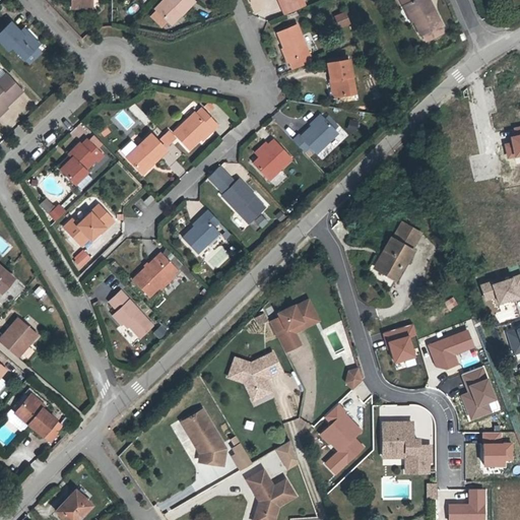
[(193,0),(163,0),(154,8),(155,10),(149,16),(160,26),(167,20),(171,24),(194,0),(193,0)]
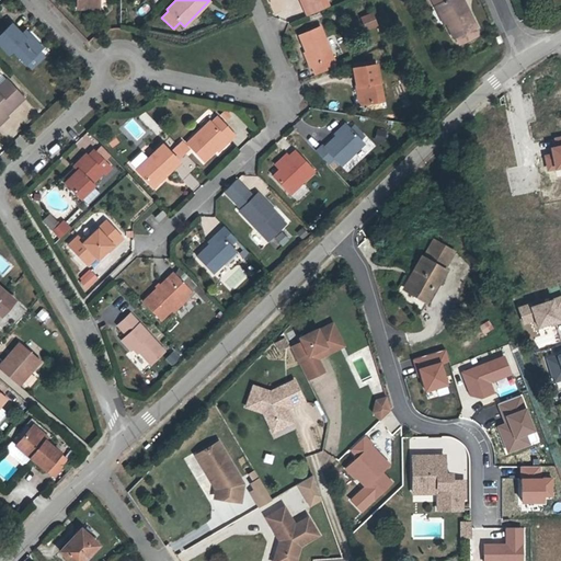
[(306,15),(322,9),(318,0),(301,0),(304,4),(302,4),(306,15)]
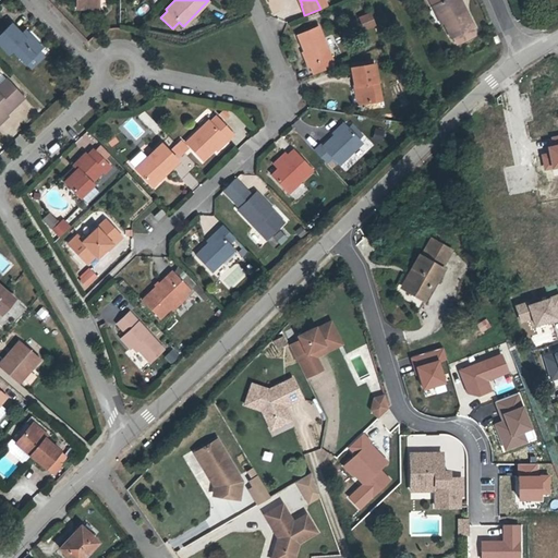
[(459,0),(444,0),(435,4),(444,23),(451,37),(455,36),(458,43),(474,35),(471,28),(473,27),(459,0)]
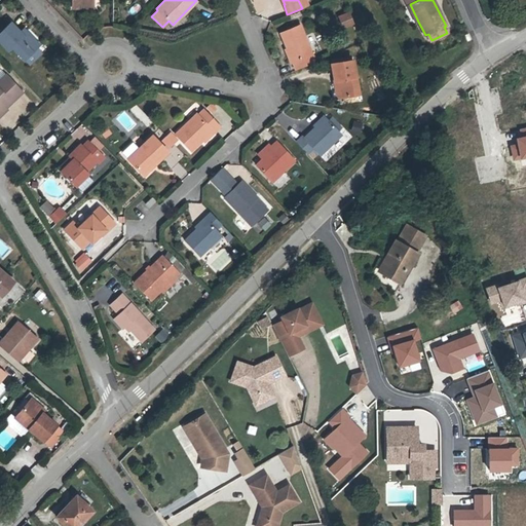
[(416,23),(418,22),(410,4),(408,5),(416,23)]
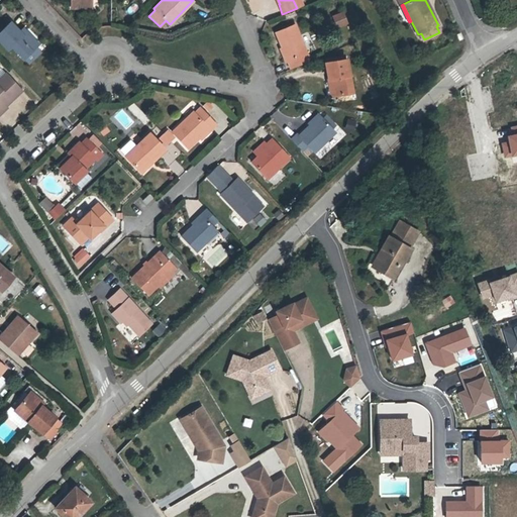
[(334,27),(346,24),(343,11),(331,14),(334,27)]
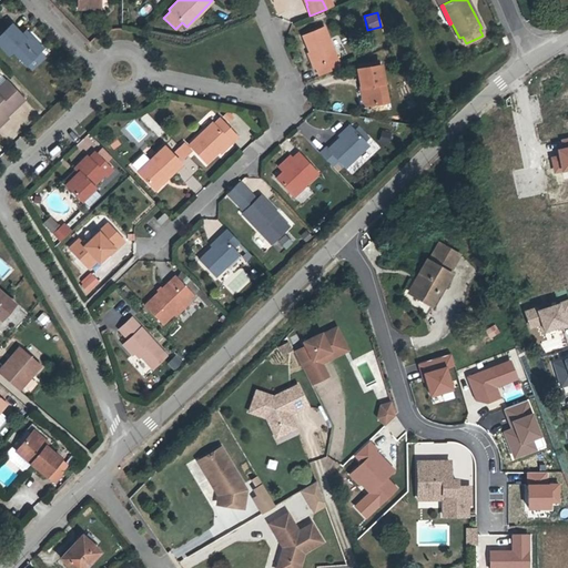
[(42,48),(32,38),(28,41),(21,33),(11,23),(0,34),(0,44),(8,54),(12,50),(26,63),(42,48)]
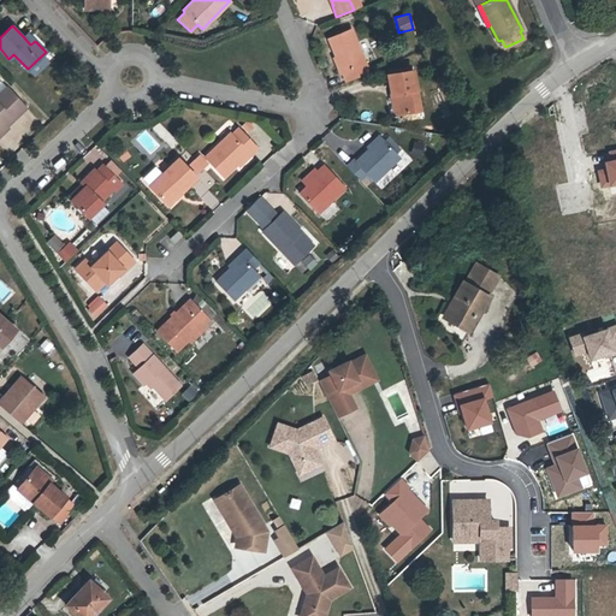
[(327,39),(345,82),(369,72),(351,29),(327,39)]
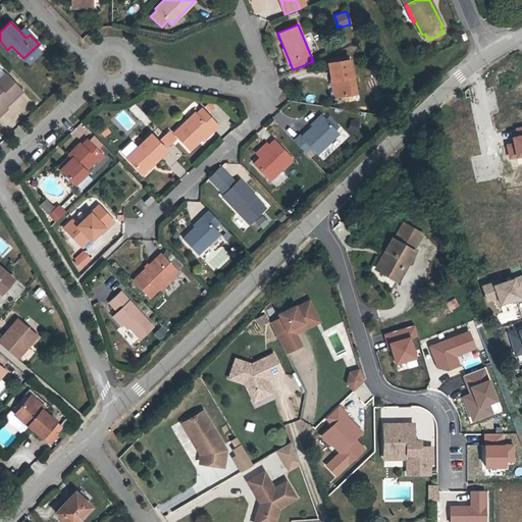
[(25,38),(30,35),(23,28),(19,31),(25,38)]
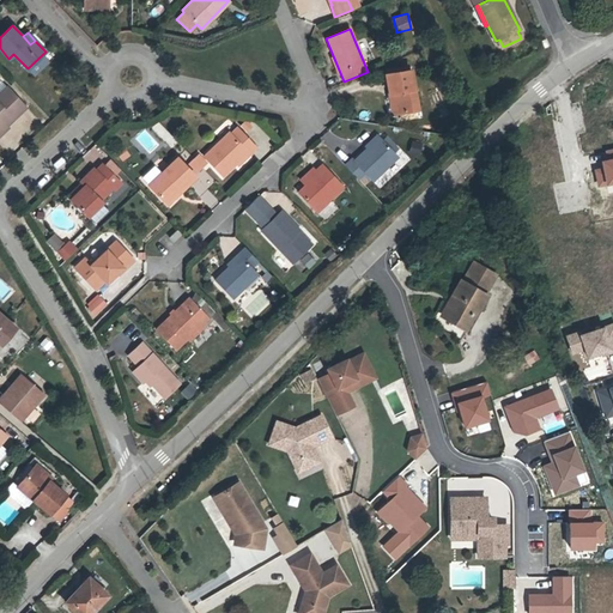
[(388,90),(389,93),(393,92),(396,113),(418,109),(411,71),(386,74),(388,90)]
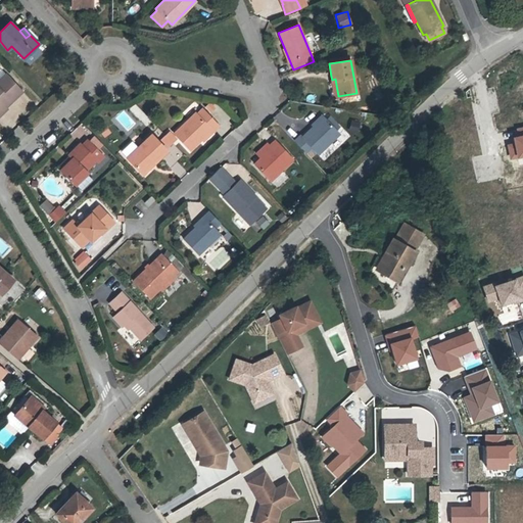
[(0,114),(7,108),(6,107),(1,102),(7,97),(11,102),(22,91),(6,74),(0,80),(0,114)]
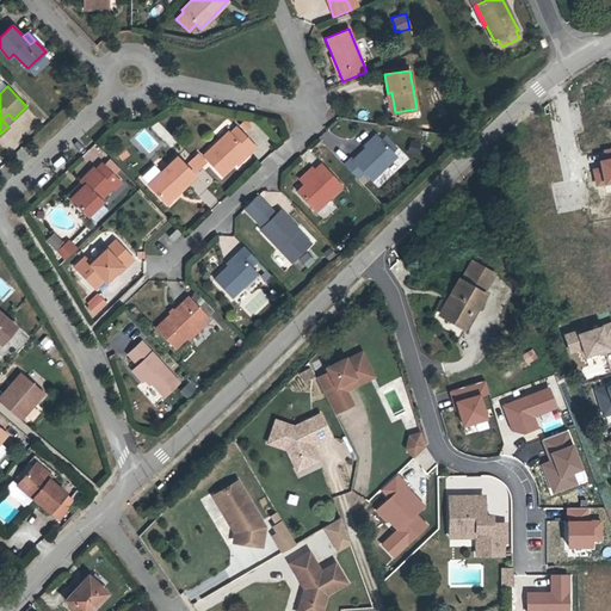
[(1,119),(7,125),(13,119),(8,113),(1,119)]
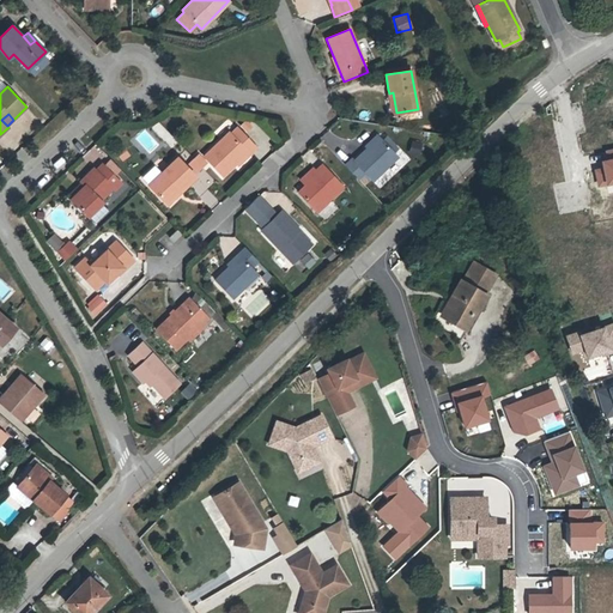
[(237,127),(231,133),(229,132),(204,156),(222,176),(247,152),(249,155),(256,149),(237,127)]
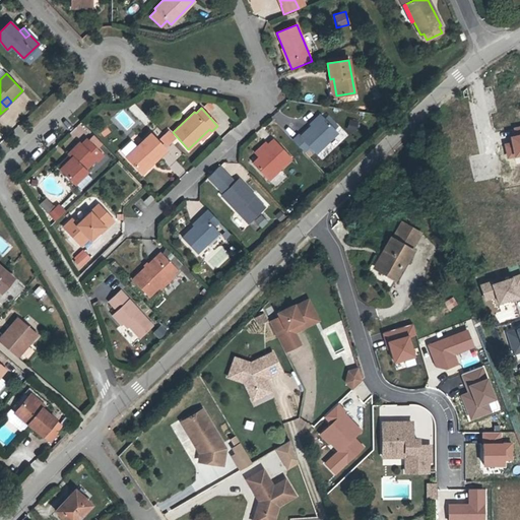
[(337,133),(333,128),(324,119),(322,116),(301,136),(299,134),(293,140),(304,151),(309,145),(316,153),(337,133)]
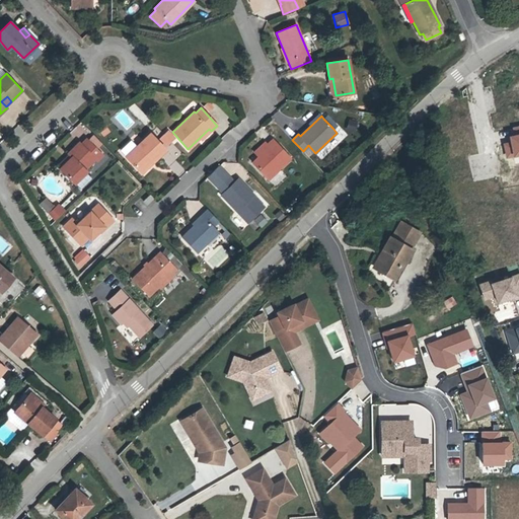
[(327,116),(323,119),(332,128),(336,125),(327,116)]
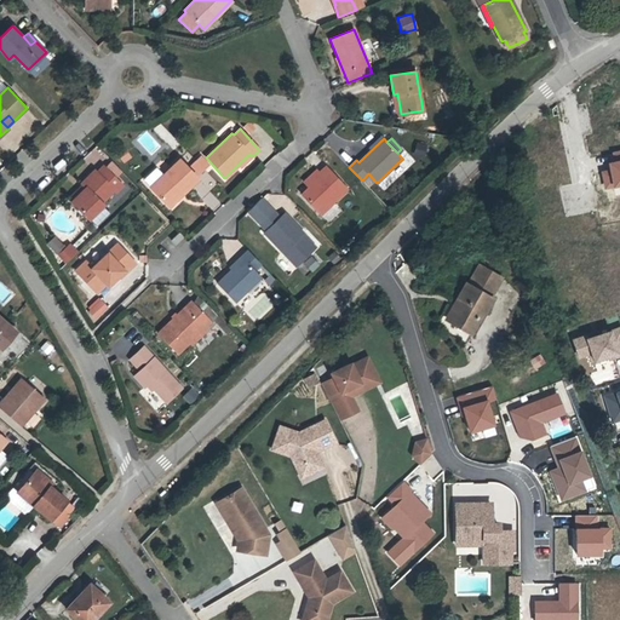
[(200,155),(195,160),(204,168),(208,165),(200,155)]
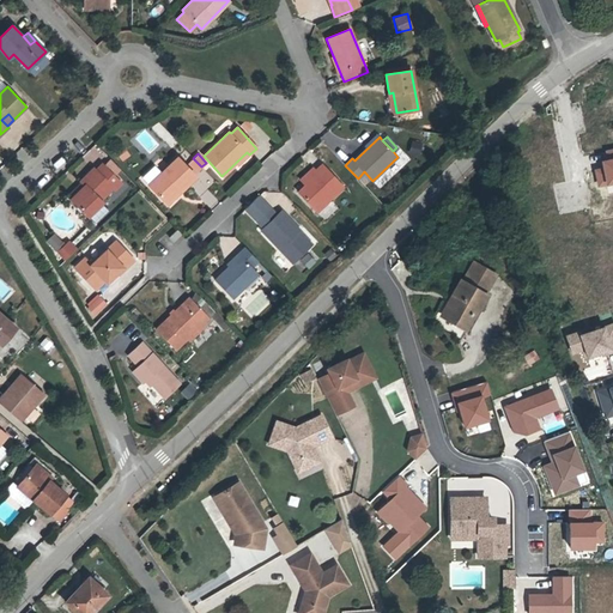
[(182,189),(195,176),(176,157),(149,184),(165,202),(180,188),(182,189)]
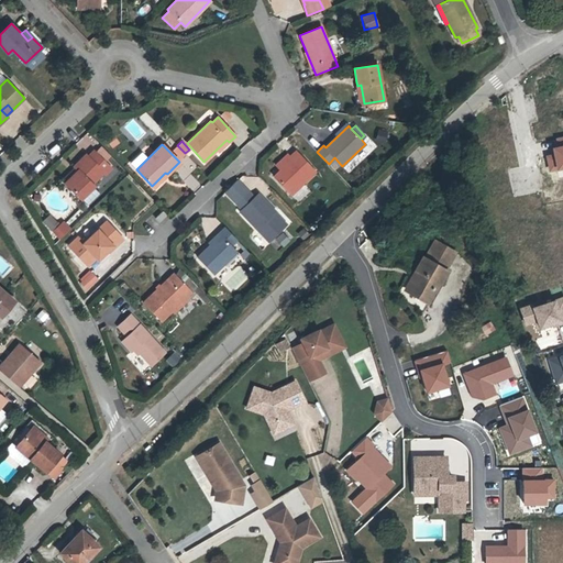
[(185,153),(177,145),(174,148),(180,157),(185,153)]
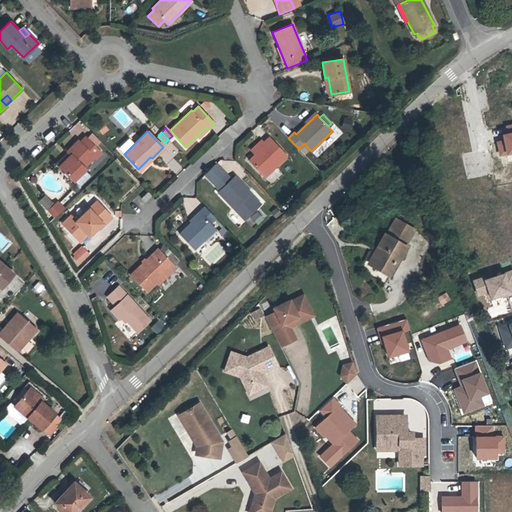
[(71,155),(60,166),(73,181),(85,169),(83,167),(94,157),(95,159),(101,153),(85,137),(80,142),(79,140),(67,151),(68,153),(71,155)]
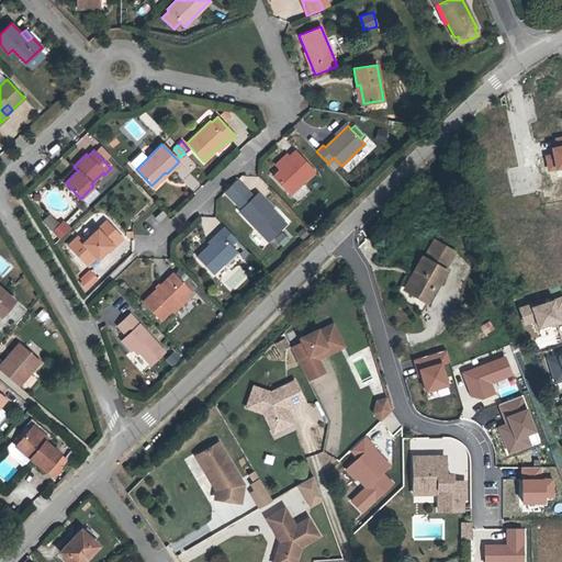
[(295,150),(290,156),(281,164),(283,166),(280,170),(273,176),(291,194),(314,171),(295,150)]
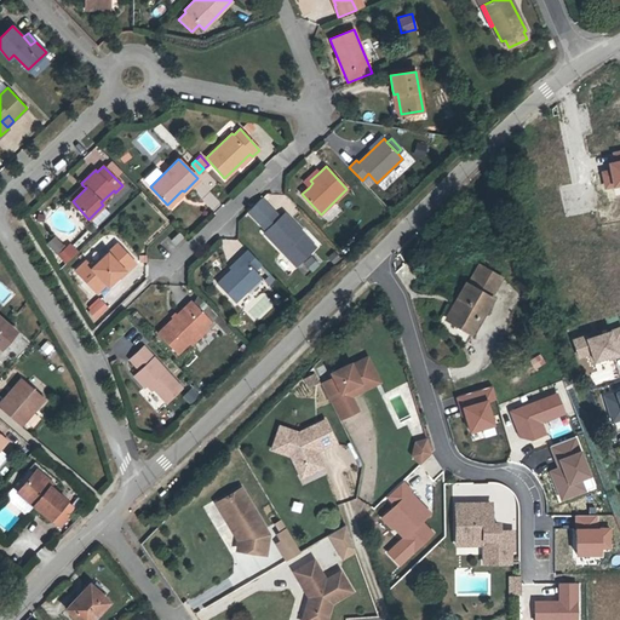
[(303,182),(309,188),(313,183),(310,181),(320,172),(316,168),(303,182)]
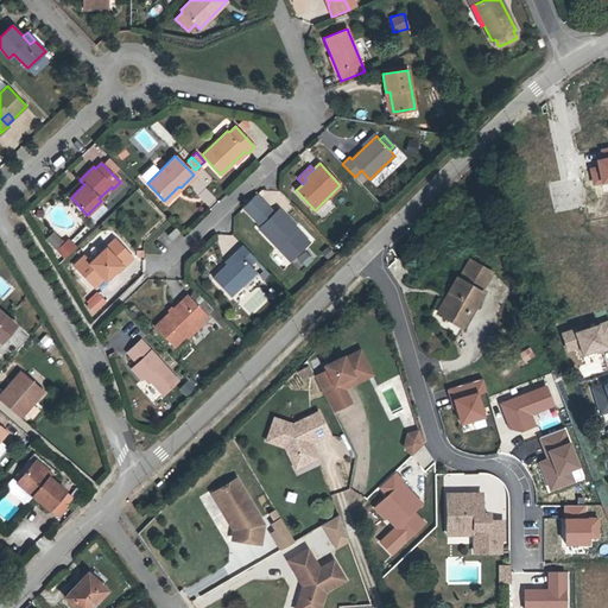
[(68,195),(71,197),(84,184),(81,182),(68,195)]
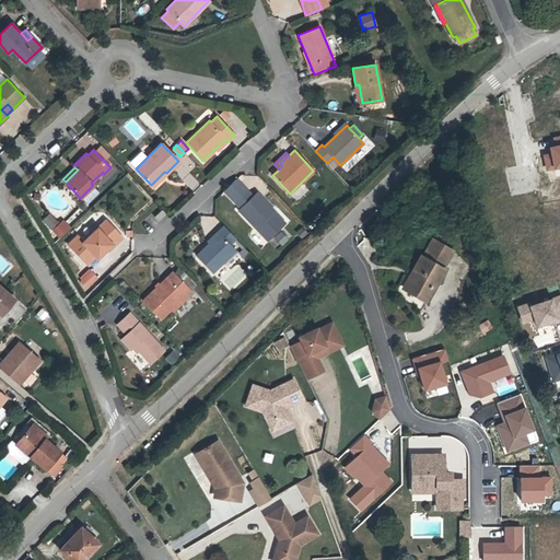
[(183,178),(190,190),(199,185),(191,173),(183,178)]
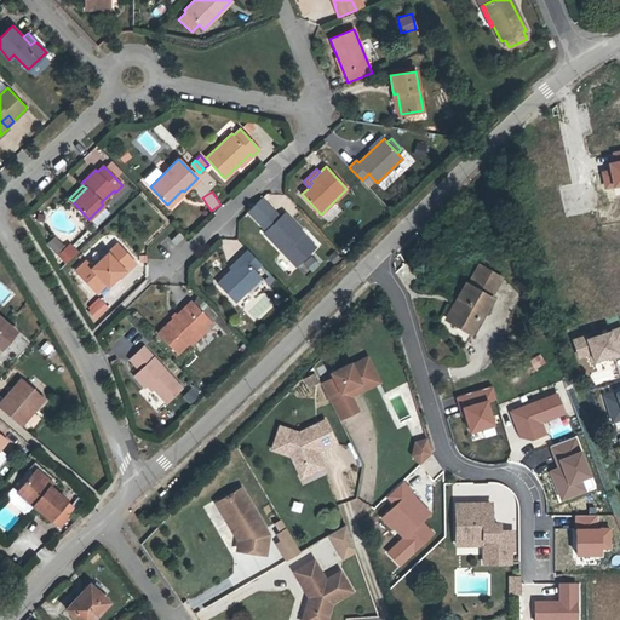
[(274,211),(260,223),(268,230),(265,233),(296,265),(313,248),(300,235),(303,233),(285,213),(280,218),(274,211)]
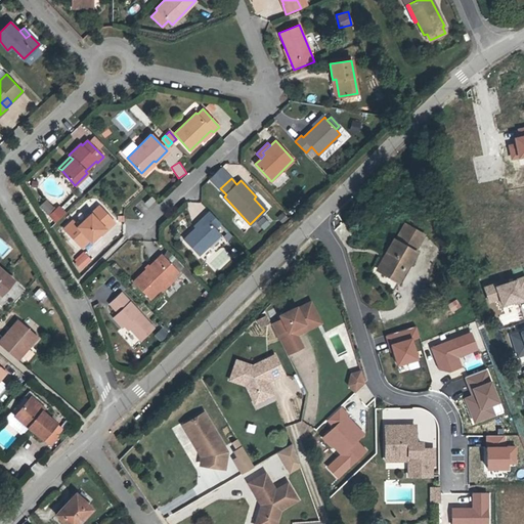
[(147,206),(155,200),(151,195),(144,203),(147,206)]
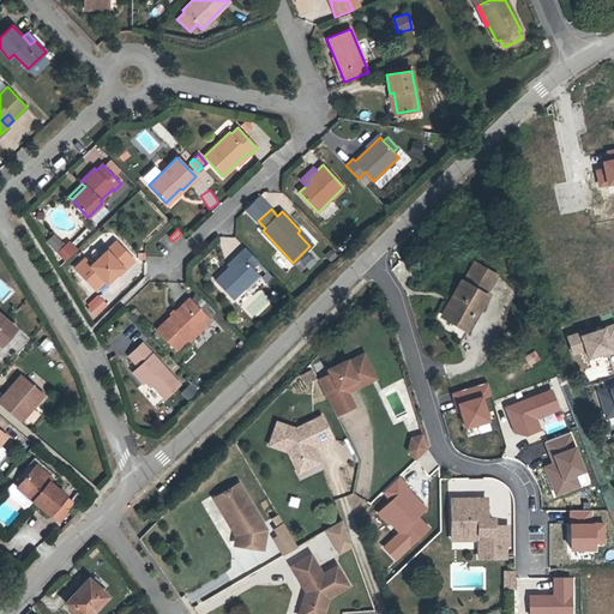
[(55,251),(62,242),(53,234),(46,242),(55,251)]
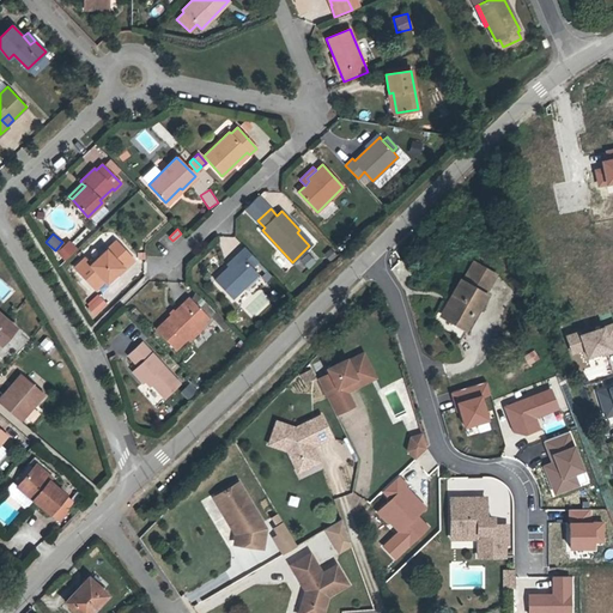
[(116,241),(91,265),(85,258),(76,267),(96,290),(104,281),(107,283),(132,259),(116,241)]
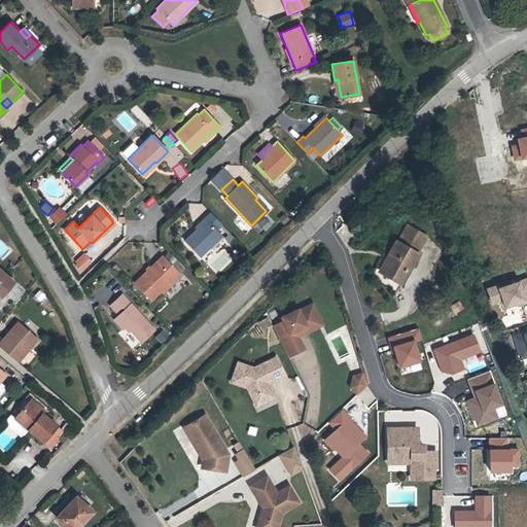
[(60,208),(55,213),(61,219),(66,214),(60,208)]
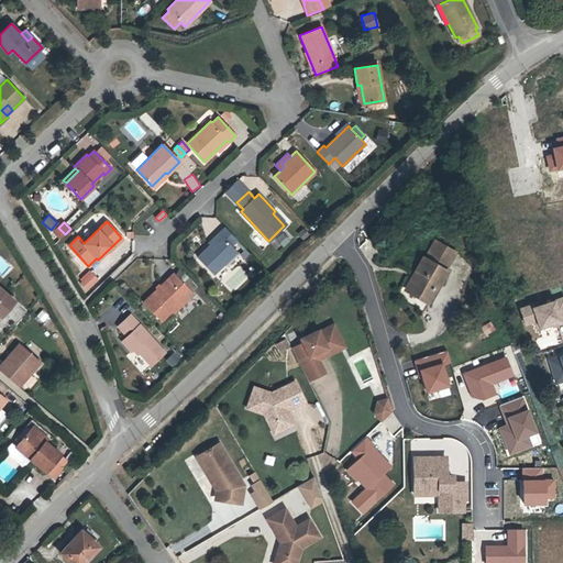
[(220,235),(197,257),(213,274),(236,252),(230,245),(236,240),(224,227),(218,233),(220,235)]
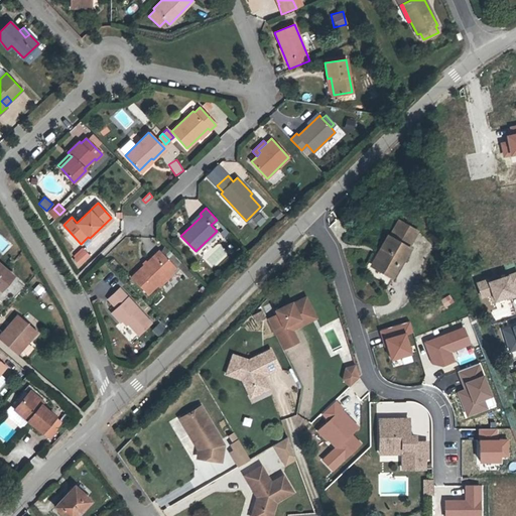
[(54,219),(59,215),(53,209),(48,213),(54,219)]
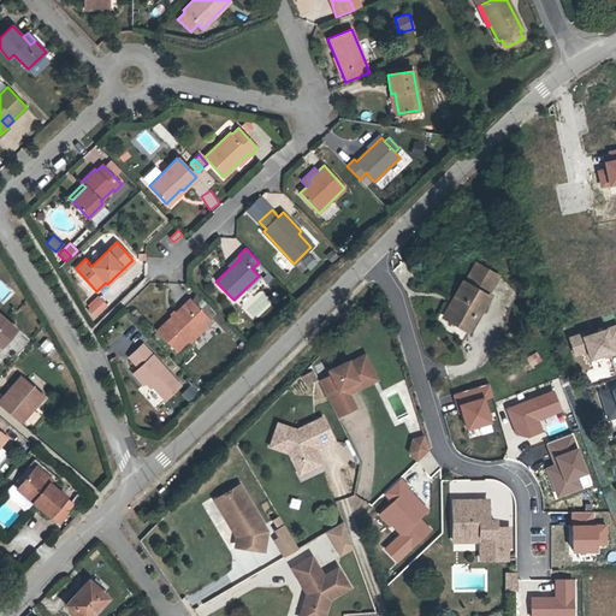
[(475,265),(466,283),(463,282),(445,315),(469,329),(489,296),(487,295),(498,277),(475,265)]
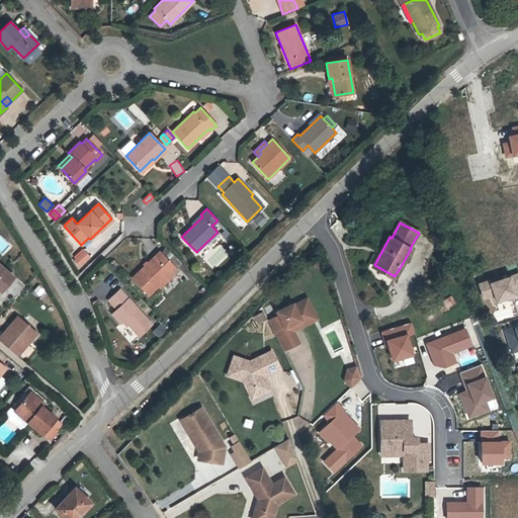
[(70,259),(78,268),(90,258),(82,248),(70,259)]
